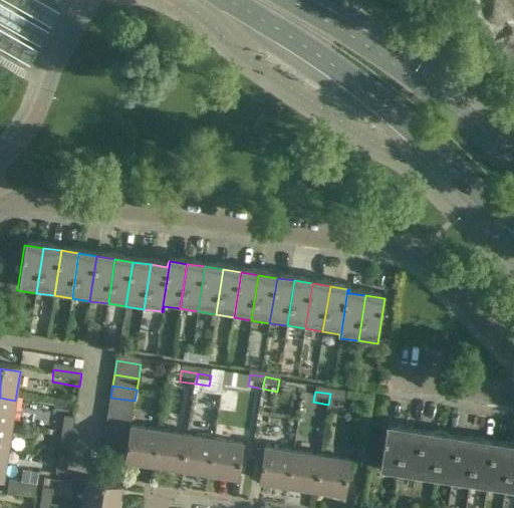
[(343,407),(345,397),(330,394),(328,405),(343,407)]
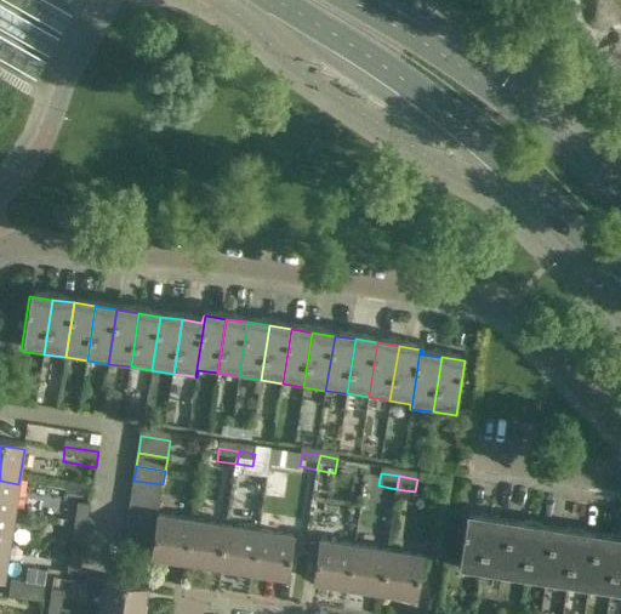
[(0,515),(13,518),(18,484),(0,481),(0,515)]
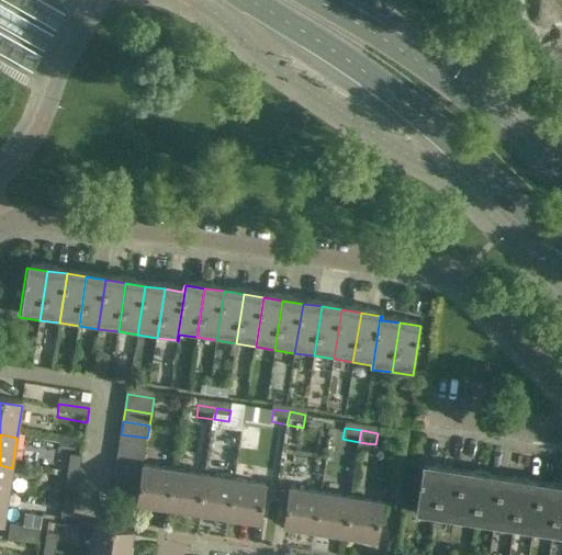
[(121,434),(119,446),(145,451),(147,438),(121,434)]
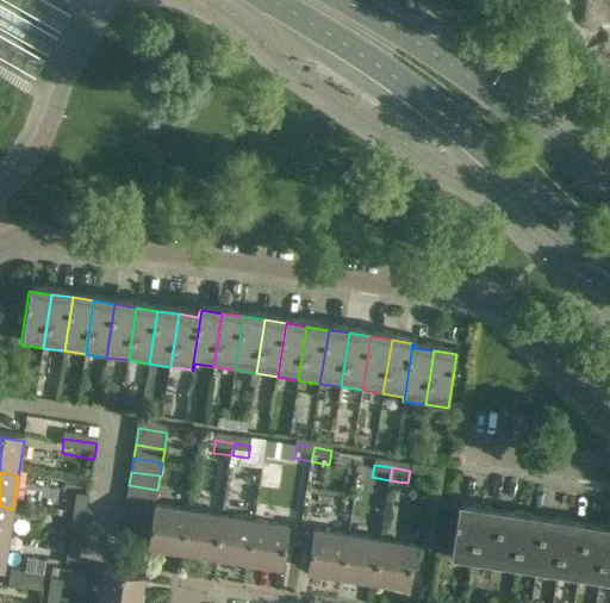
[(129,485),(126,499),(155,503),(157,490),(129,485)]
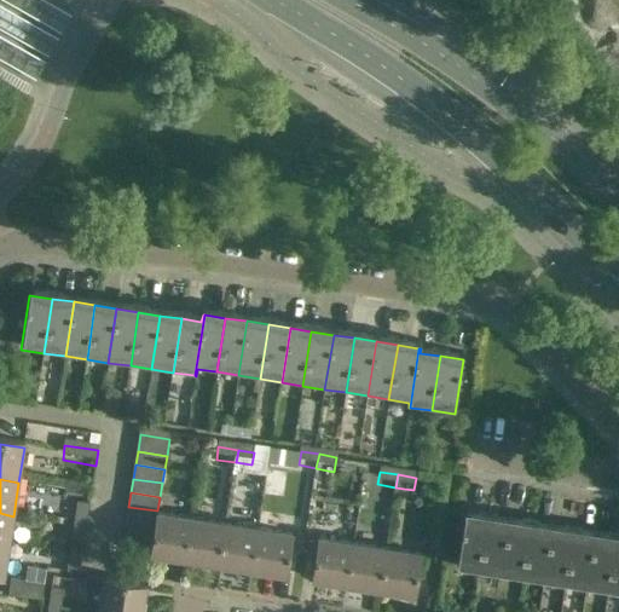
[(128,507),(127,520),(156,525),(156,519),(157,511),(128,507)]
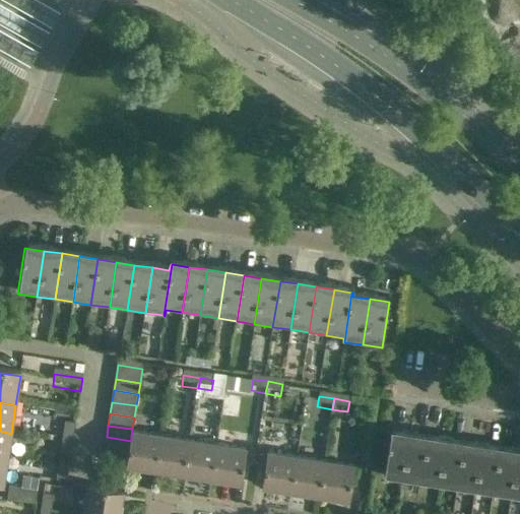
[(74,428),(64,427),(62,441),(72,442),(74,428)]
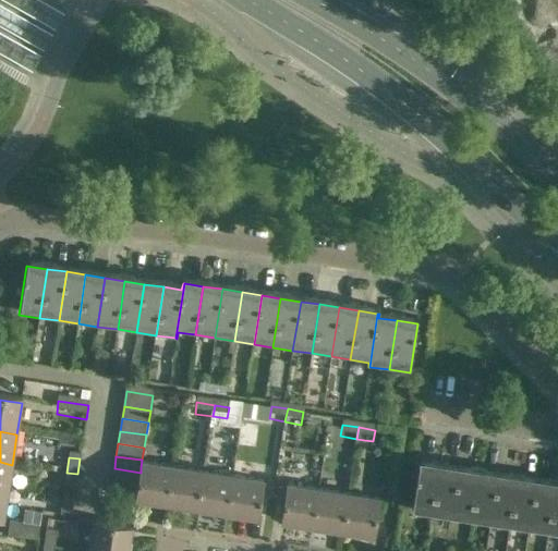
[(0,493),(8,494),(12,465),(0,462),(0,493)]
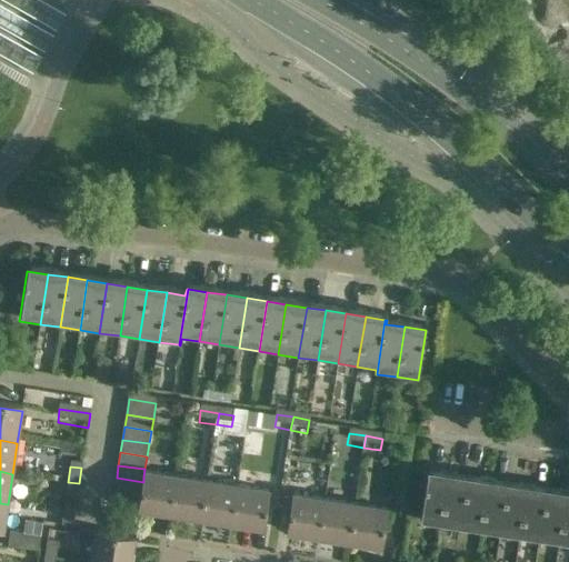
[(440,528),(448,478),(427,474),(419,524),(440,528)]
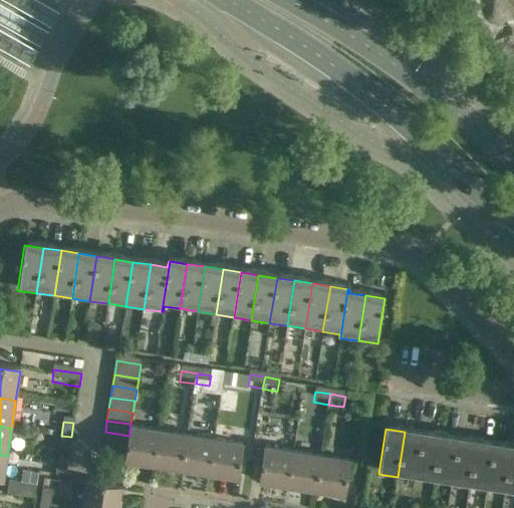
[(159,435),(130,431),(130,436),(127,448),(125,459),(125,465),(154,470),(159,435)]
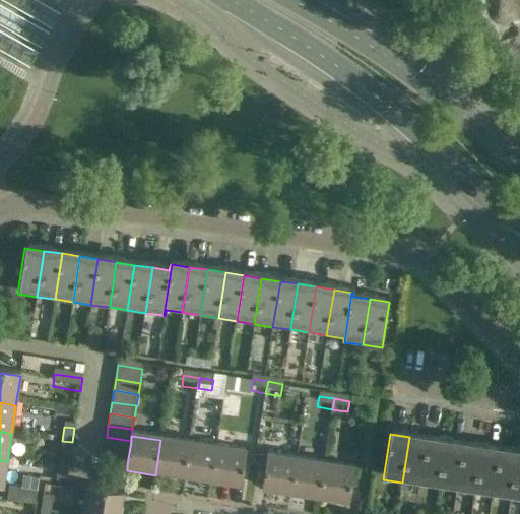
[(107,437),(105,449),(129,453),(131,441),(107,437)]
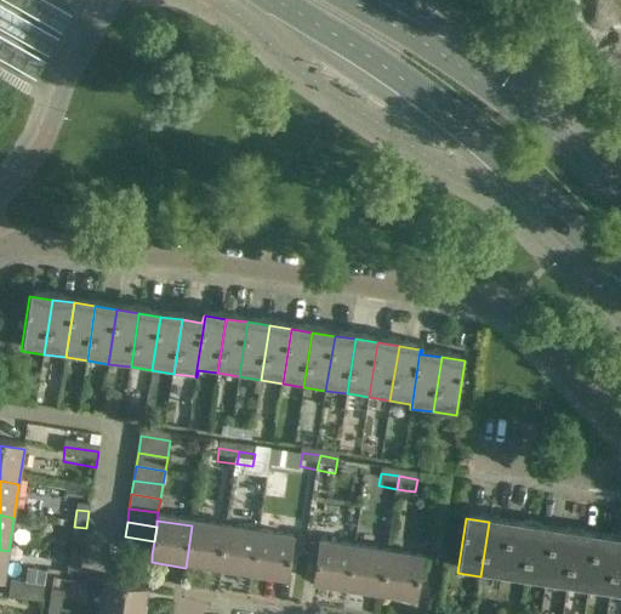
[(480,576),(502,580),(511,524),(489,522),(480,576)]
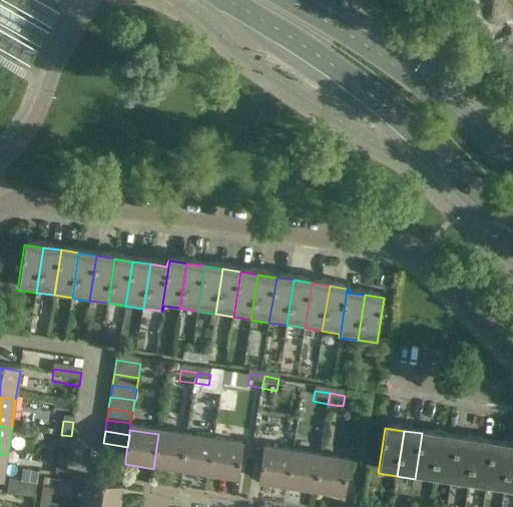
[(415,479),(433,482),(440,436),(422,433),(415,479)]
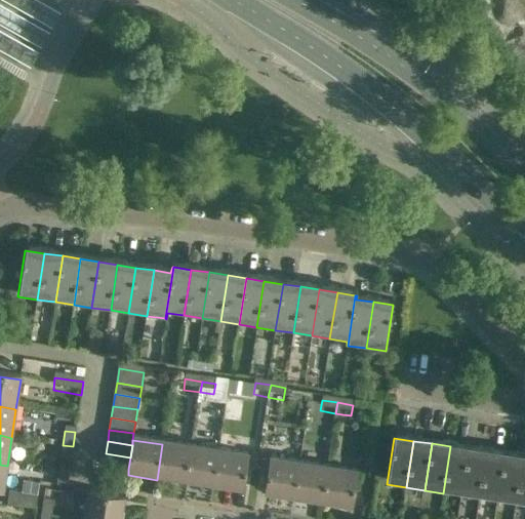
[(191,449),(162,444),(157,480),(185,484),(191,449)]
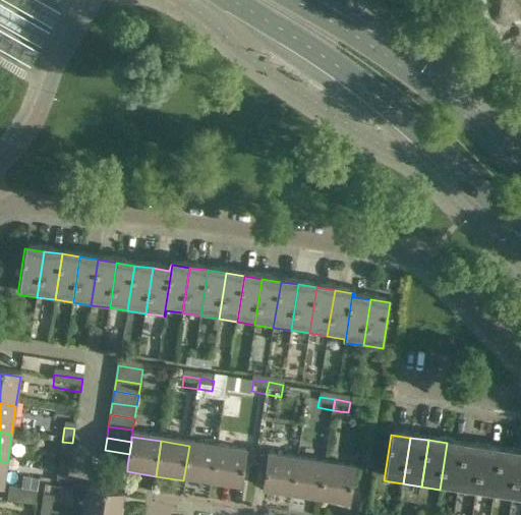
[(62,442),(58,470),(68,472),(72,443),(62,442)]
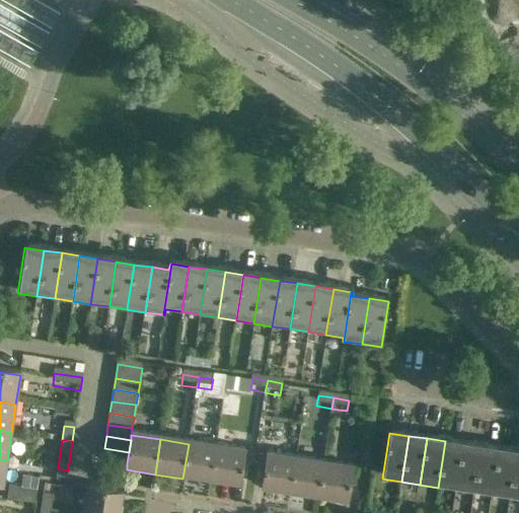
[(438,488),(455,490),(462,444),(445,441),(438,488)]
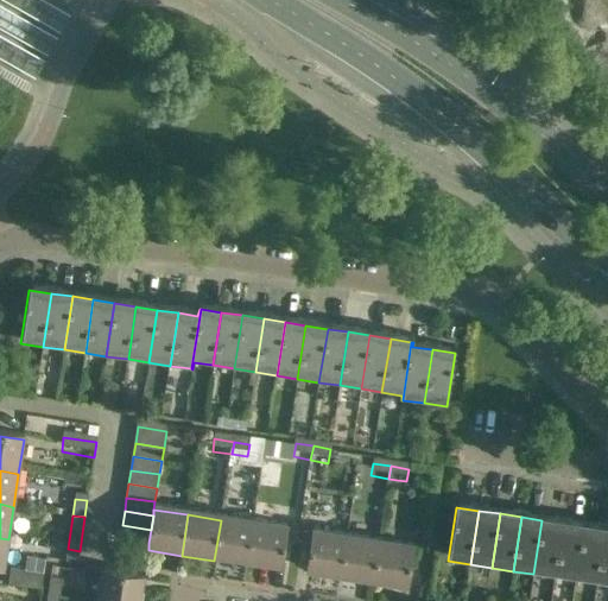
[(214,561),(247,565),(254,525),(221,520),(214,561)]
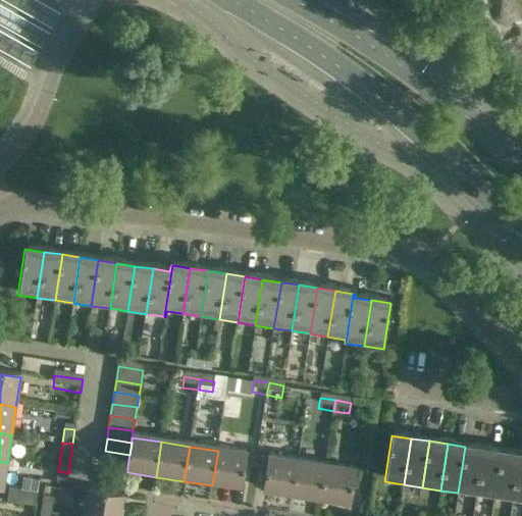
[(484,450),(465,447),(458,493),(476,496),(484,450)]
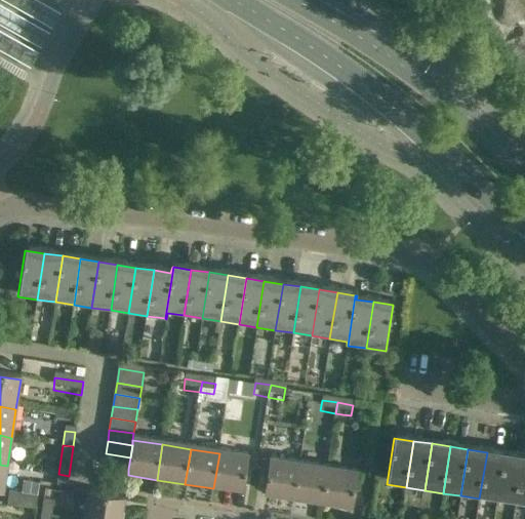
[(479,498),(497,502),(505,455),(487,452),(479,498)]
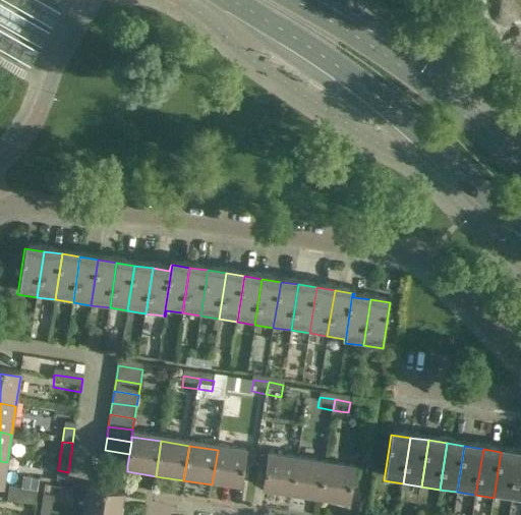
[(105,450),(103,462),(127,465),(129,454),(105,450)]
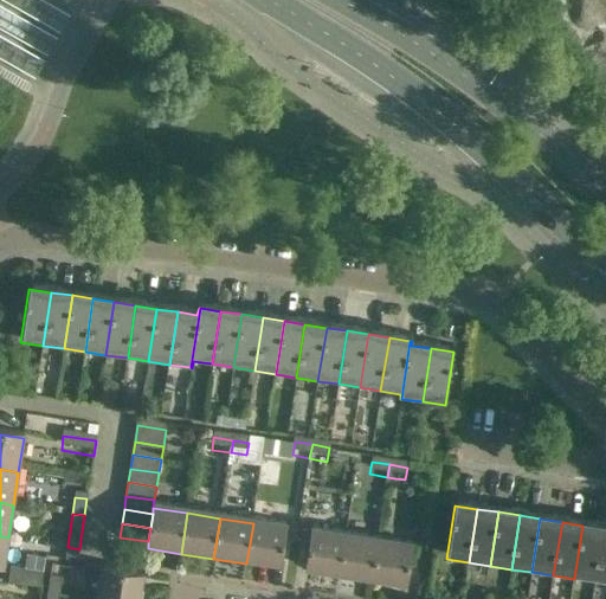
[(253,523),(246,564),(279,569),(287,529),(253,523)]
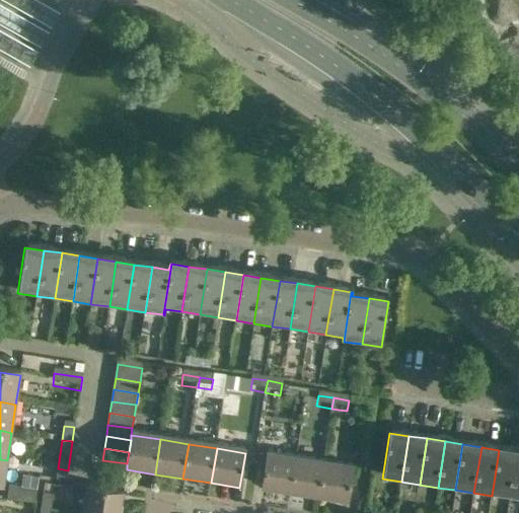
[(492,496),(510,499),(517,452),(499,450),(492,496)]
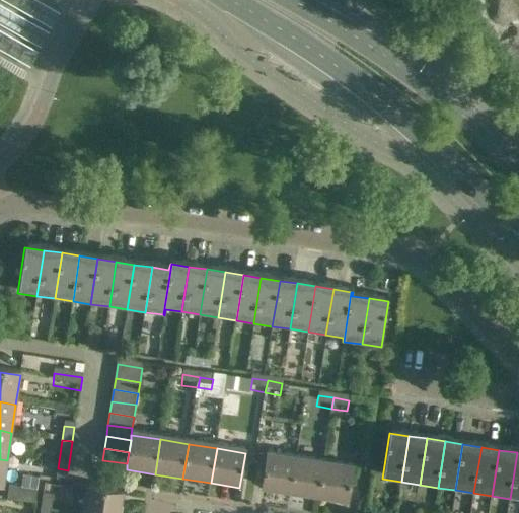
[(510,499),(518,500),(518,452),(517,452),(510,499)]
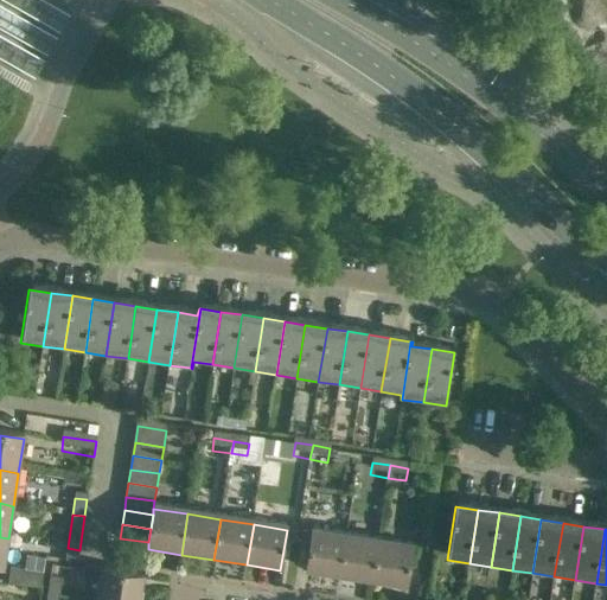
[(340,580),(346,540),(312,534),(306,574),(340,580)]
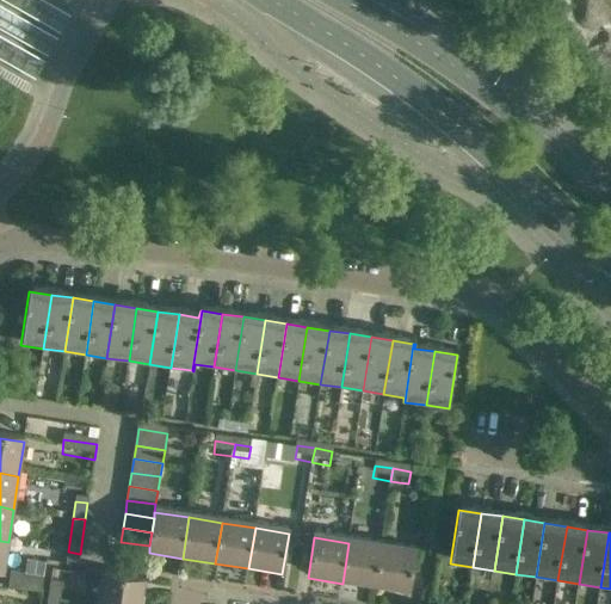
[(381,548),(349,543),(343,584),(375,589),(381,548)]
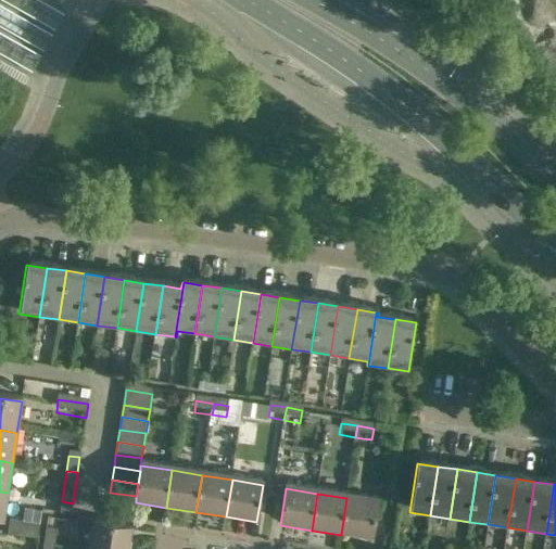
[(341,535),(371,539),(377,502),(346,498),(341,535)]
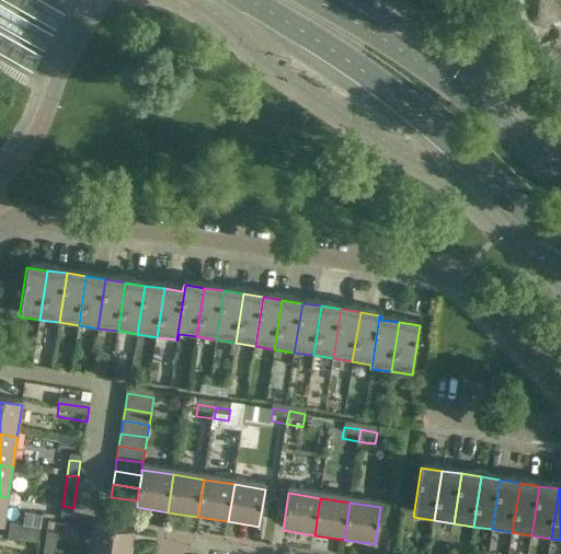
[(59,523),(70,524),(73,508),(63,506),(59,523)]
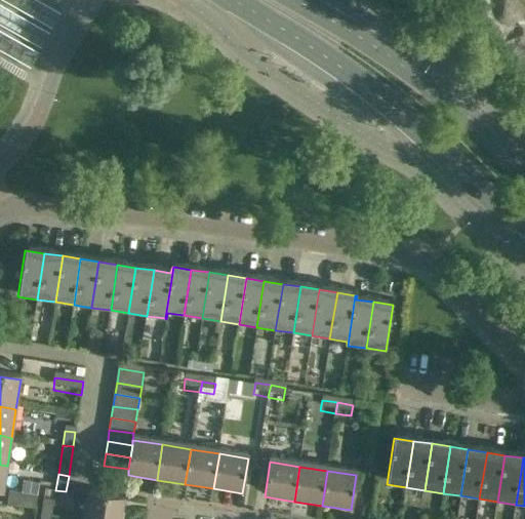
[(36,513),(36,510),(38,501),(8,495),(6,508),(36,513)]
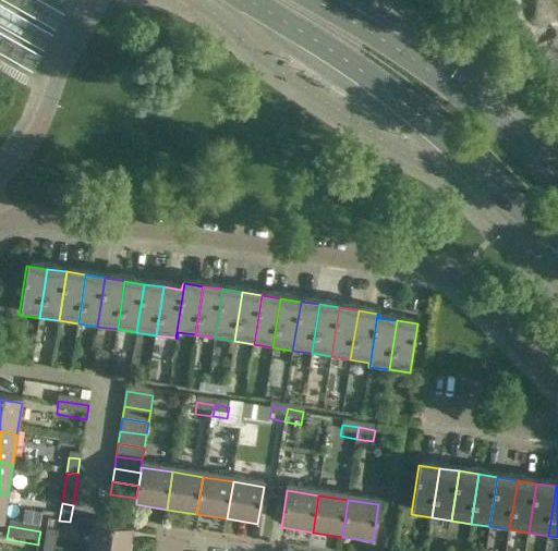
[(128,550),(130,541),(131,534),(94,527),(89,550),(128,550)]
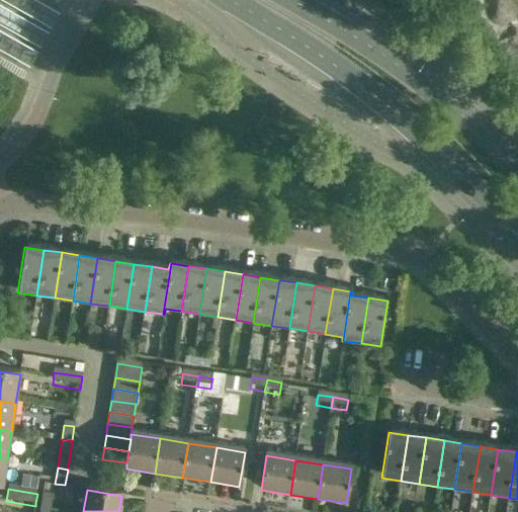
[(52,499),(41,497),(39,511),(50,511),(52,499)]
